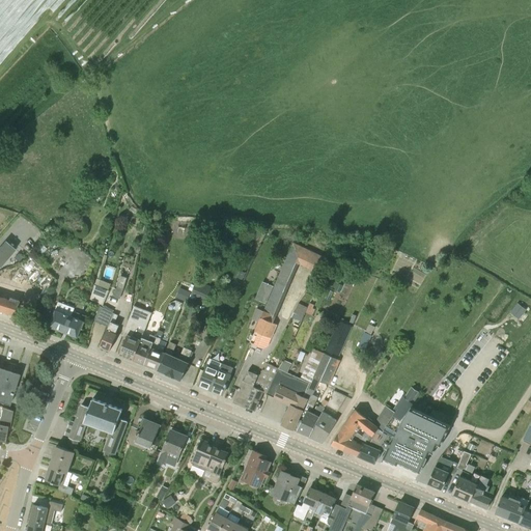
[(86,77),(80,82),(84,86),(89,81),(86,77)]
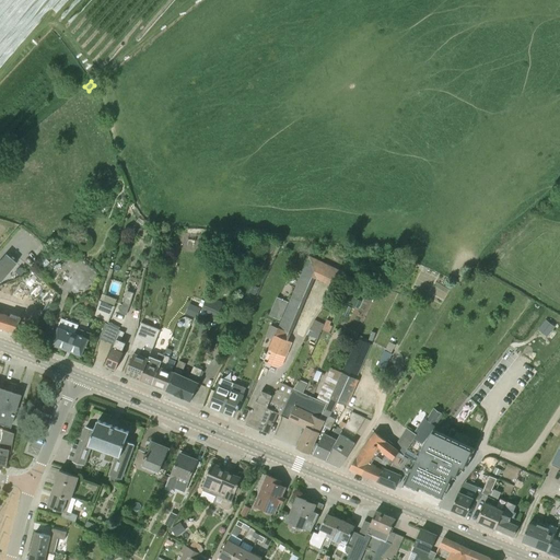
[(0,281),(15,263),(6,254),(0,260),(0,281)]
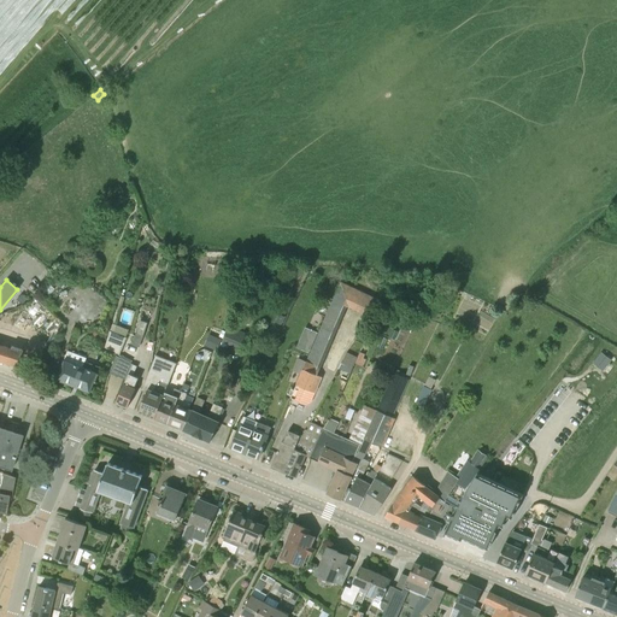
[(22,305),(25,299),(21,294),(16,300),(22,305)]
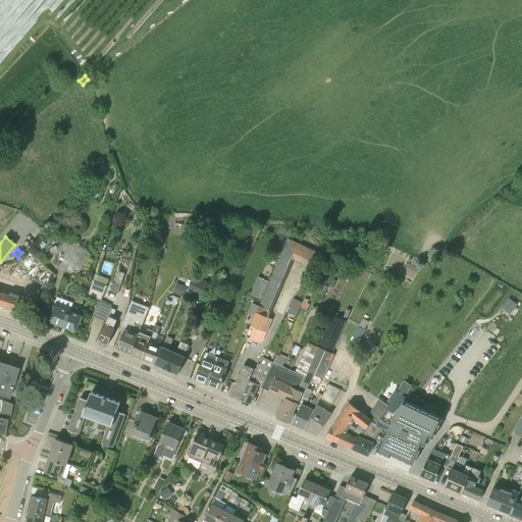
[(321,260),(323,255),(315,251),(309,264),(317,268),(321,260)]
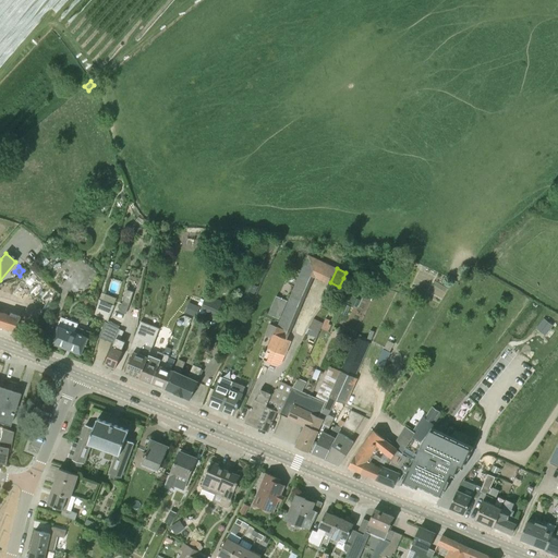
[(36,296),(46,284),(37,276),(27,288),(36,296)]
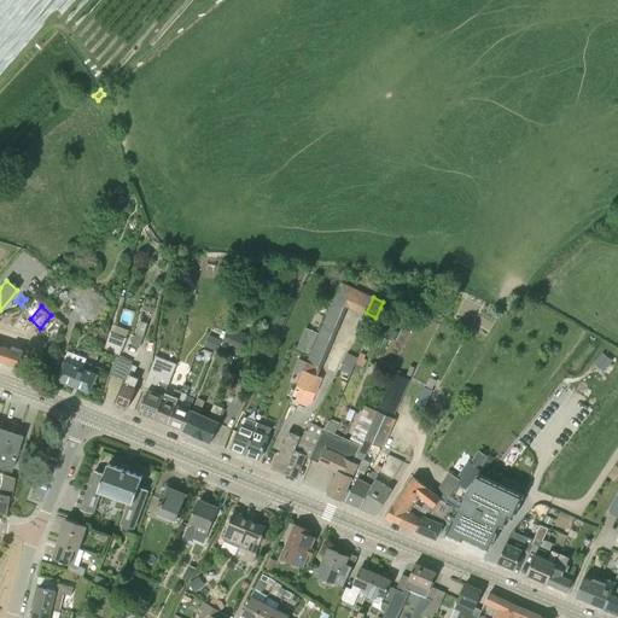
[(275,322),(281,326),(285,316),(279,314),(275,322)]
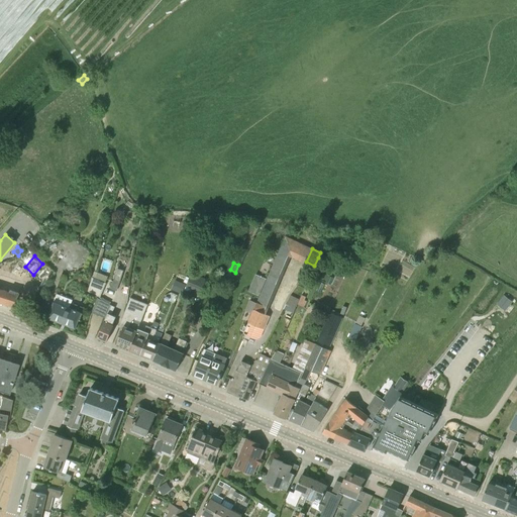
[(250,289),(261,293),(268,276),(257,271),(250,289)]
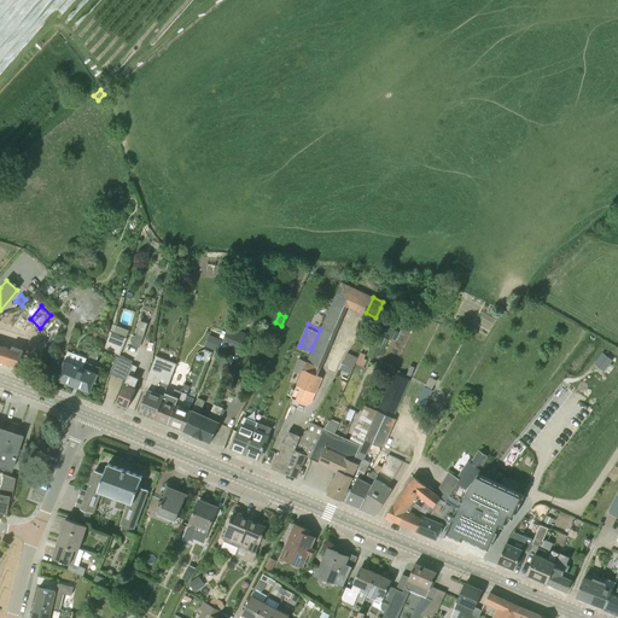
[(222,342),(239,349),(246,333),(229,325),(222,342)]
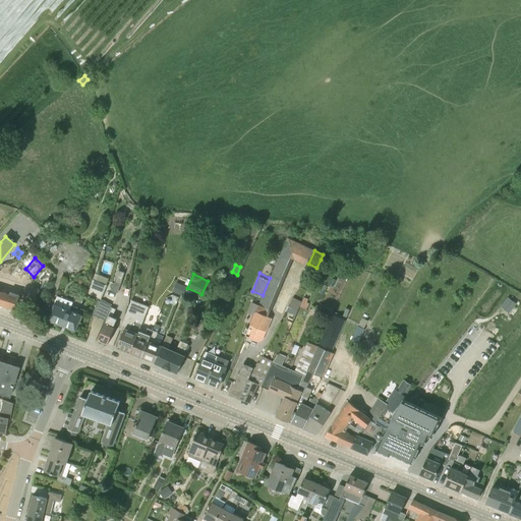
[(101,299),(107,285),(93,279),(89,294),(101,299)]
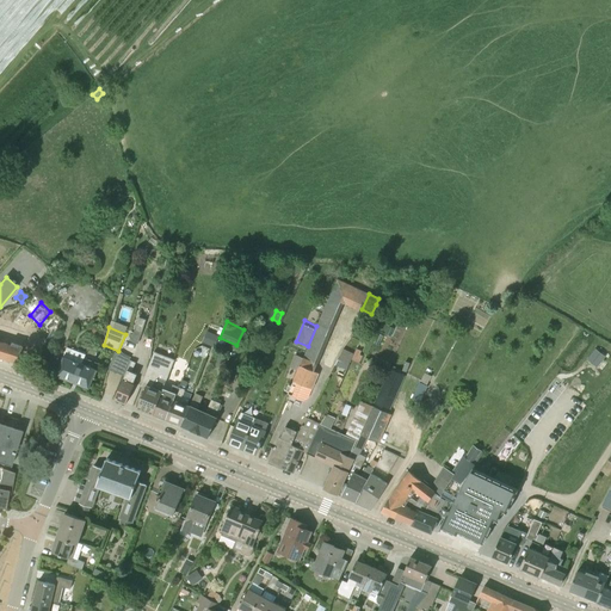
[(0,331),(0,357),(17,363),(22,346),(12,343),(14,335),(0,331)]
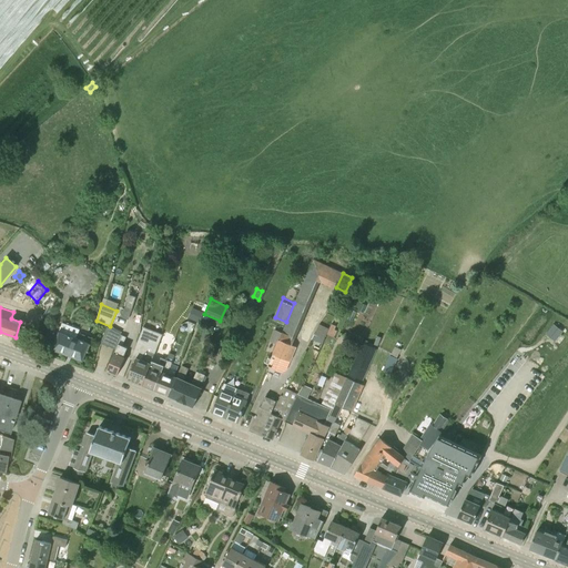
[(132,311),(124,307),(121,316),(128,320),(132,311)]
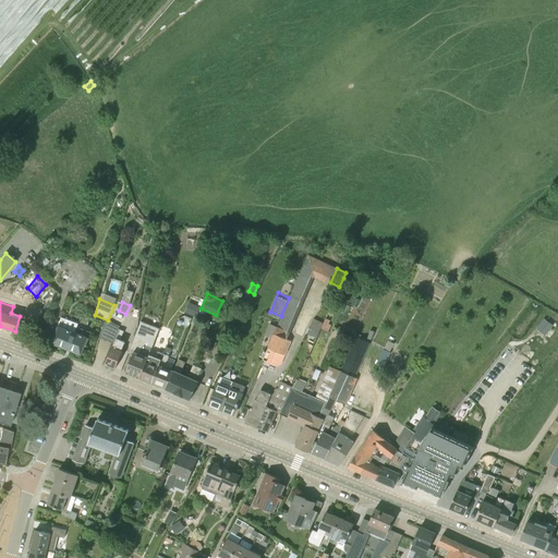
[(315,315),(310,330),(319,334),(325,319),(315,315)]
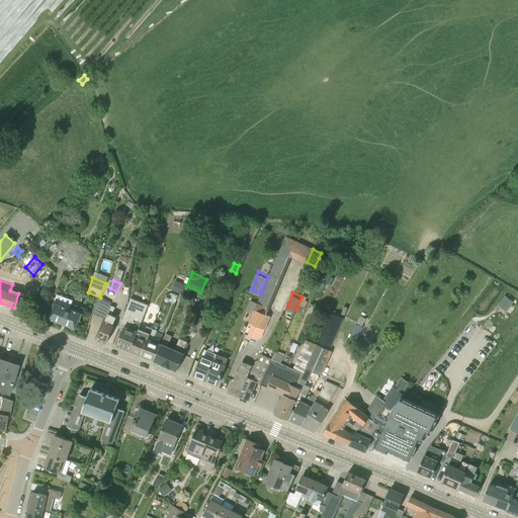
[(76,329),(84,309),(72,304),(73,299),(57,293),(48,318),(76,329)]
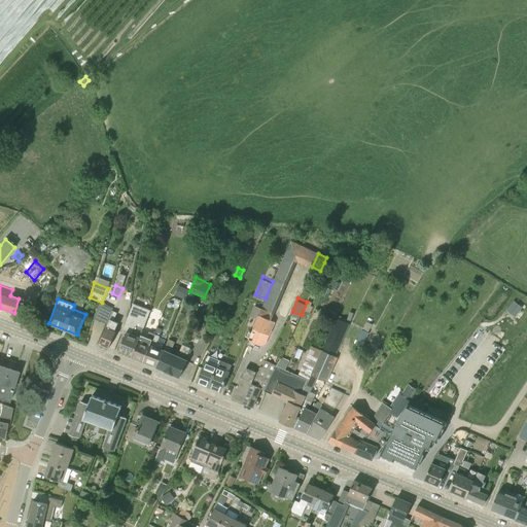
[(99,304),(93,318),(108,324),(113,311),(99,304)]
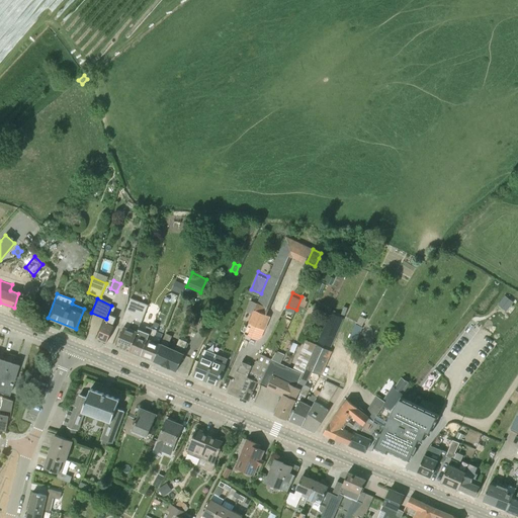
[(131,351),(139,330),(148,305),(131,298),(119,328),(123,329),(116,345),(131,351)]
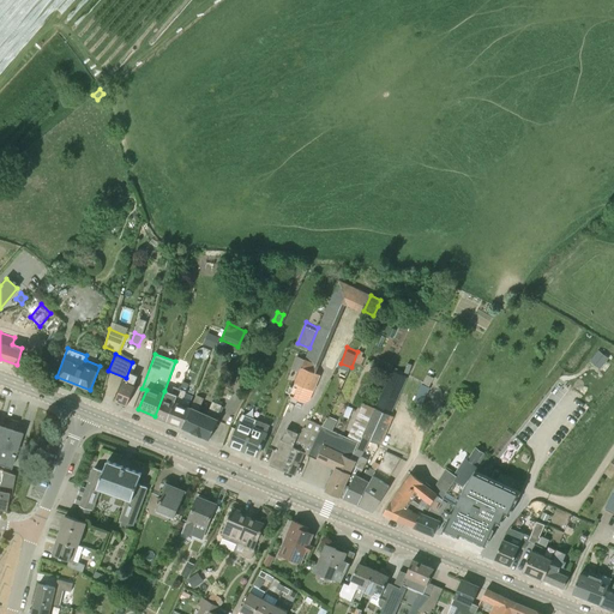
[(305,360),(305,359),(296,356),(290,369),(299,372),(305,360)]
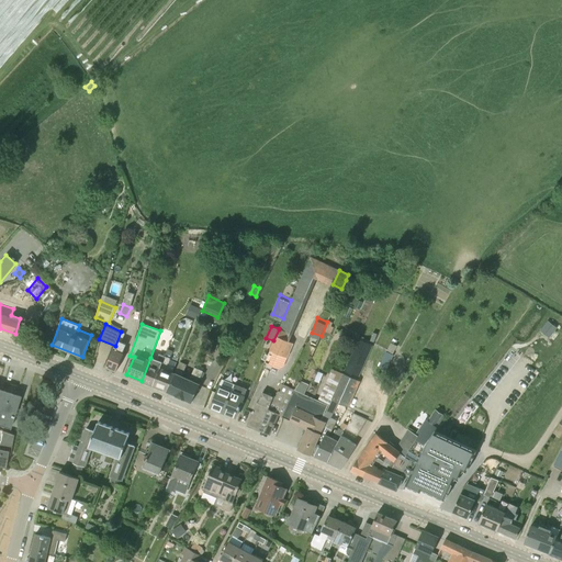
[(205,339),(209,329),(201,327),(198,336),(205,339)]
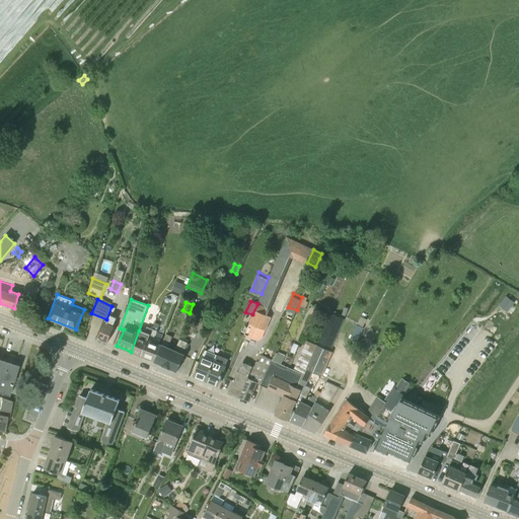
[(317,307),(330,313),(334,309),(319,303),(317,307)]
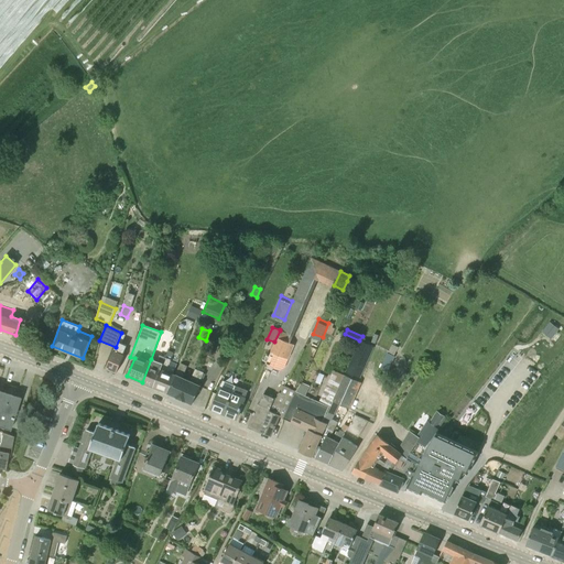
[(290,343),(293,336),(280,331),(274,342),(270,351),(271,351),(267,364),(281,369),(283,369),(288,359),(289,359),(294,345),(290,343)]
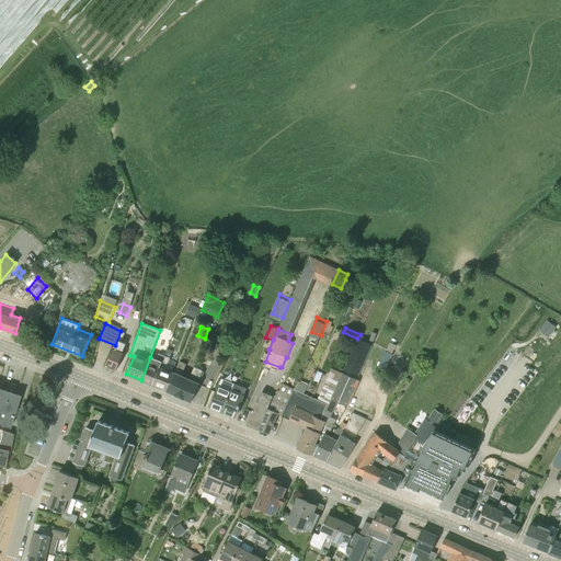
[(125,332),(121,331),(115,345),(105,366),(116,370),(124,353),(122,352),(126,343),(121,341),(125,332)]
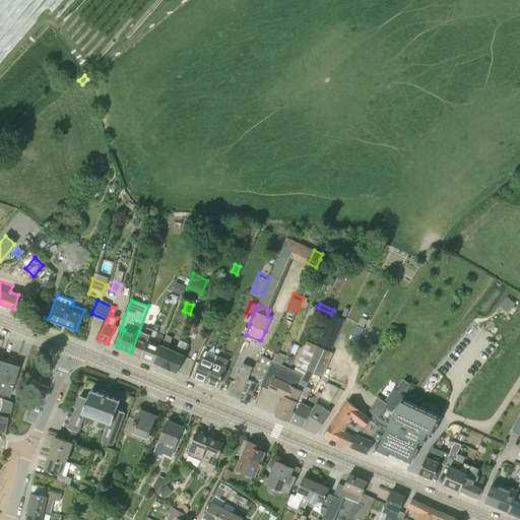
[(331,352),(345,320),(331,314),(319,342),(317,345),(331,352)]
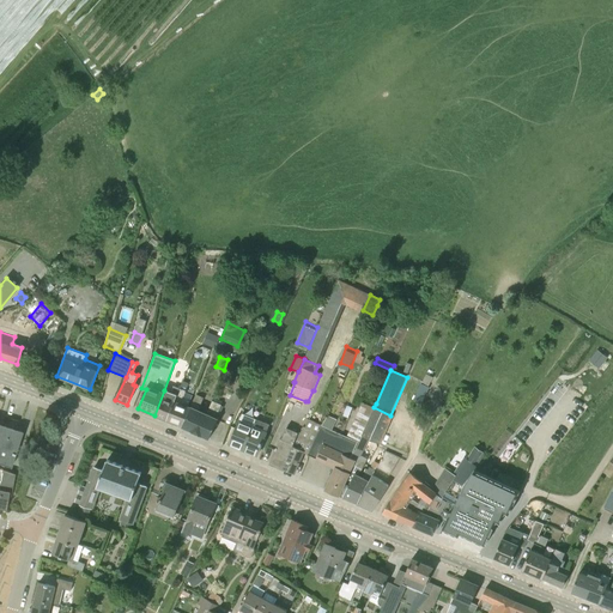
[(412,401),(420,405),(429,388),(422,383),(412,401)]
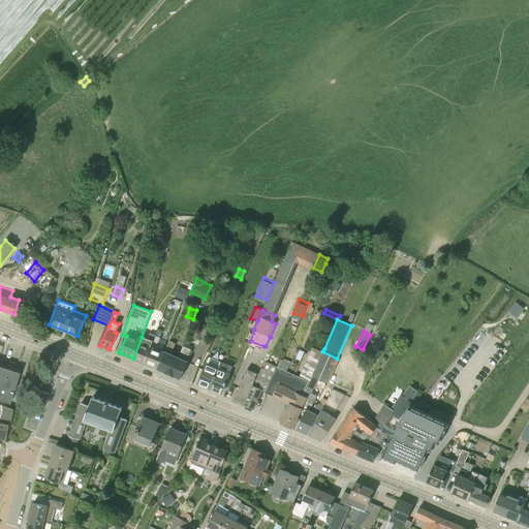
[(145,363),(155,335),(150,333),(148,339),(142,337),(133,359),(145,363)]
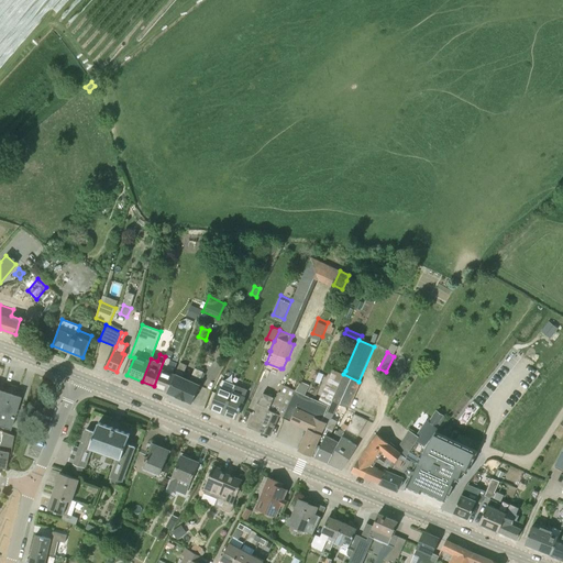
[(166,392),(175,374),(166,371),(170,359),(165,356),(154,386),(166,392)]
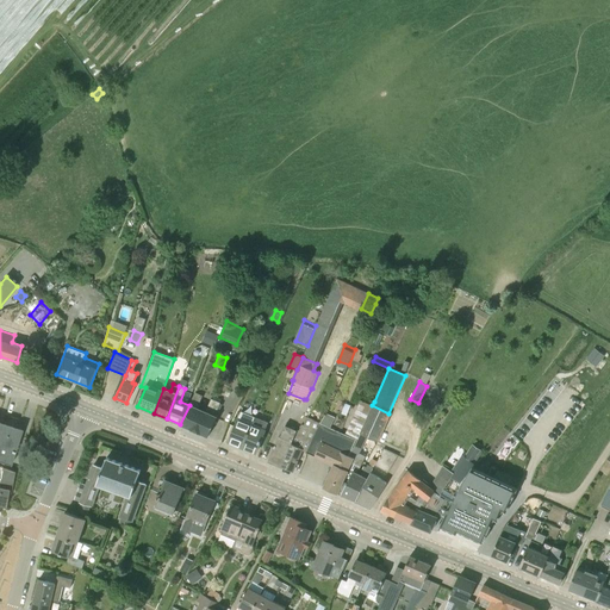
[(190,405),(180,424),(181,424),(193,429),(201,410),(197,408),(201,396),(195,393),(190,405)]
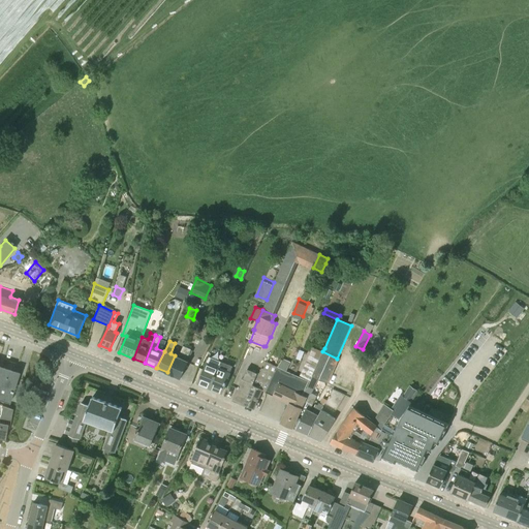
[(178,358),(175,355),(167,372),(181,378),(188,362),(186,361),(192,346),(184,343),(178,358)]
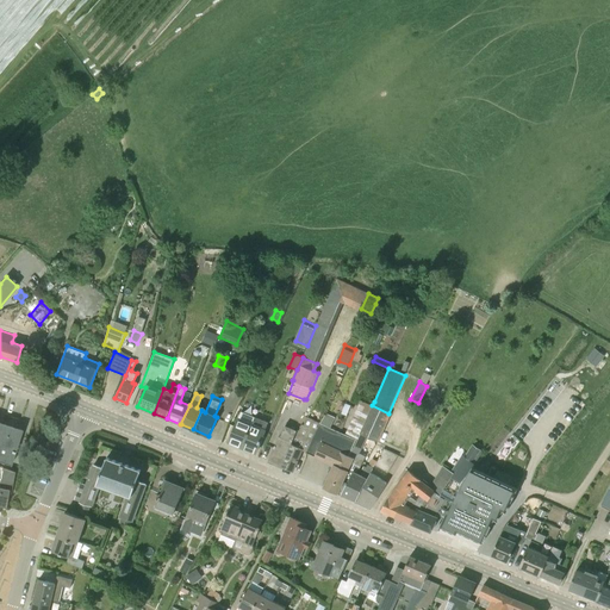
[(349,455),(359,434),(372,405),(361,400),(344,434),(330,428),(316,456),(335,465),(349,471),(355,458),(349,455)]
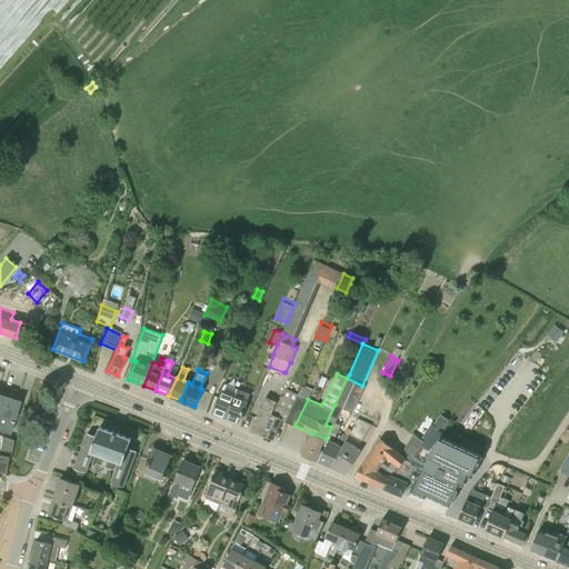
[(322,377),(319,386),(325,388),(328,379),(322,377)]
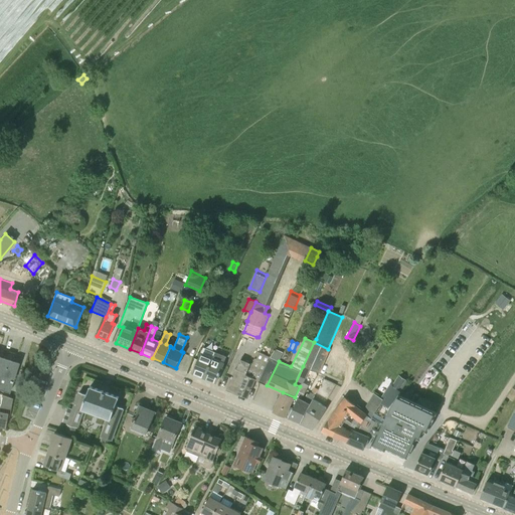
[(330,349),(328,349),(314,342),(303,366),(309,368),(320,373),(330,349)]
